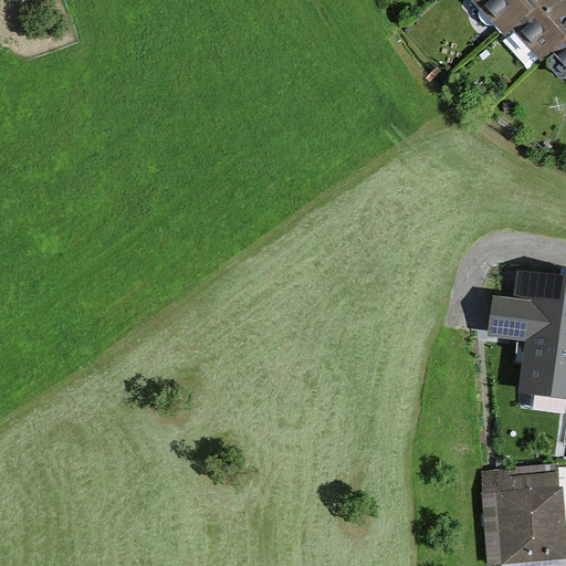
[(527,11),(540,0),(479,0),(475,2),(507,38),(514,31),(531,16),(527,11)]
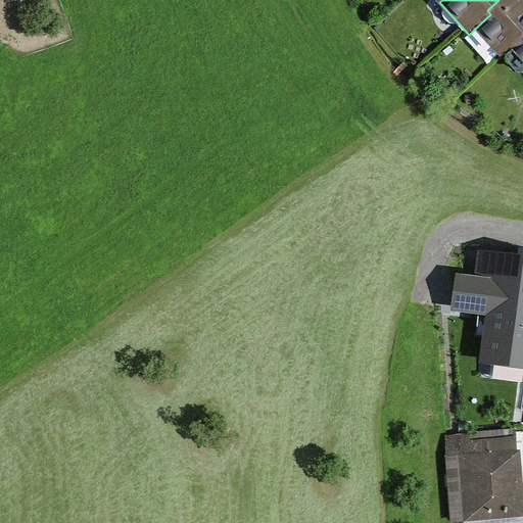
[(502,58),(510,51),(522,39),(522,34),(522,32),(522,3),(520,0),(498,0),(487,10),(490,14),(475,29),(502,58)]
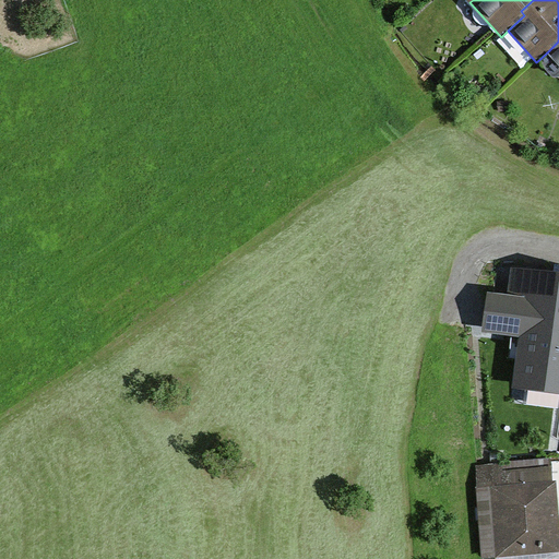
[(558,36),(558,42),(545,55),(558,69),(558,34),(558,36)]
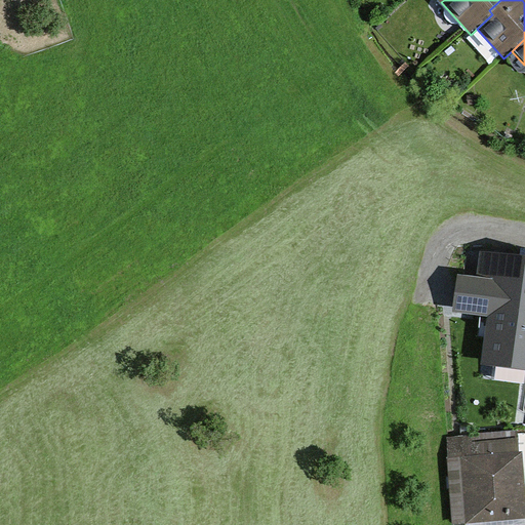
[(524,265),(487,260),(484,285),(469,283),(466,307),(499,311),(493,365),(524,368),(524,265)]
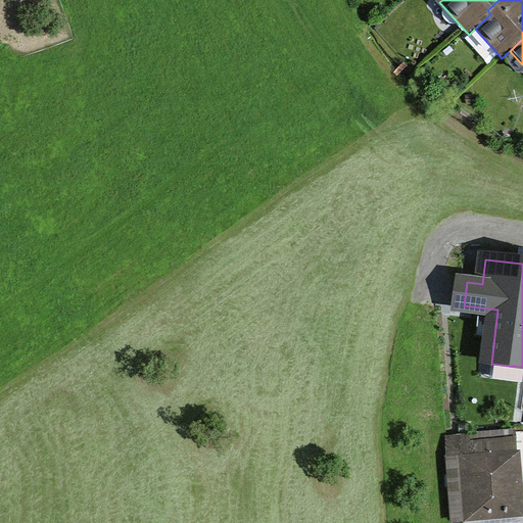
[(515,439),(459,443),(464,520),(520,516),(515,439)]
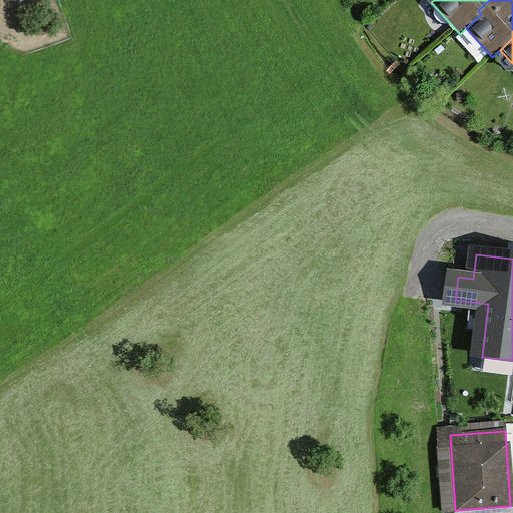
All buildings are outlined.
